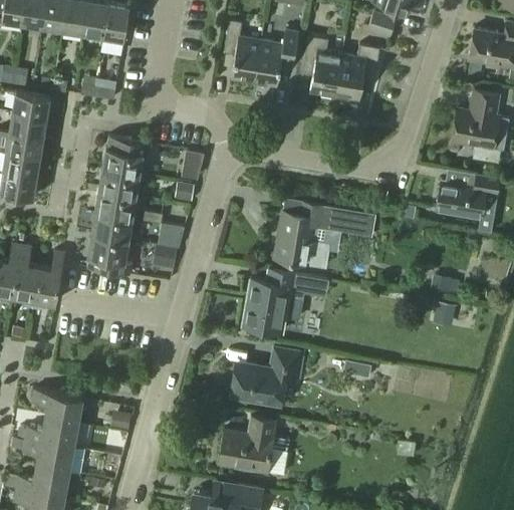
[(23,24),(26,0),(5,0),(3,15),(2,20),(23,24)]
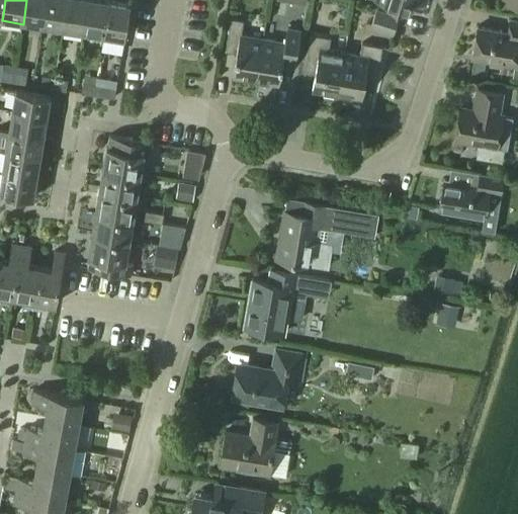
[(44,27),(48,0),(26,0),(23,24),(44,27)]
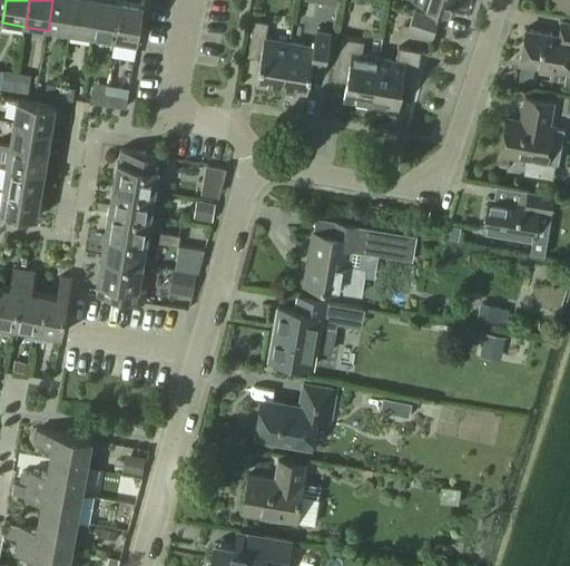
[(70,33),(75,0),(52,0),(48,30),(70,33)]
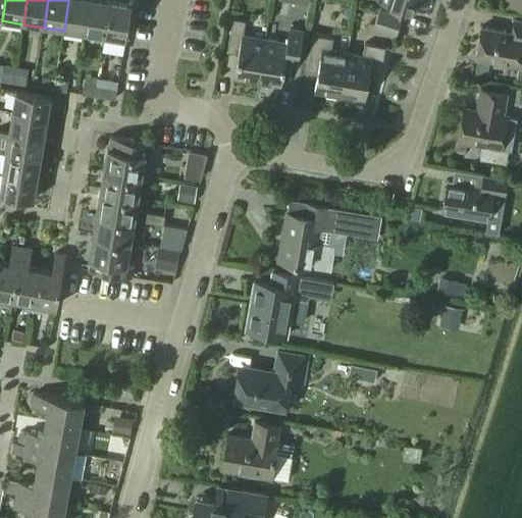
[(85,35),(90,0),(88,0),(68,0),(64,31),(85,35)]
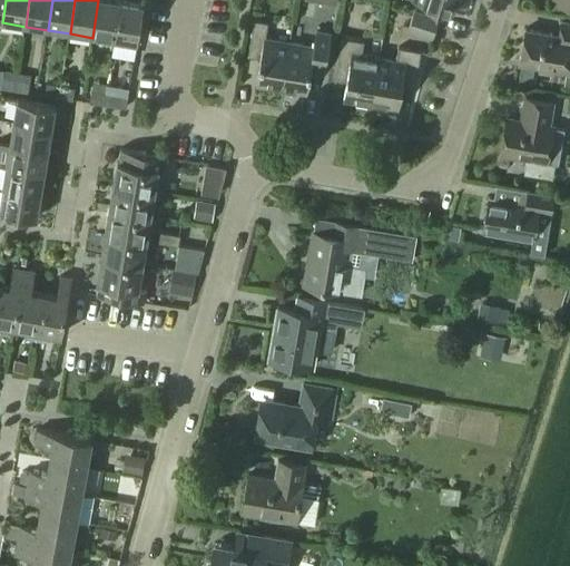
[(115,41),(120,5),(98,0),(92,38),(115,41)]
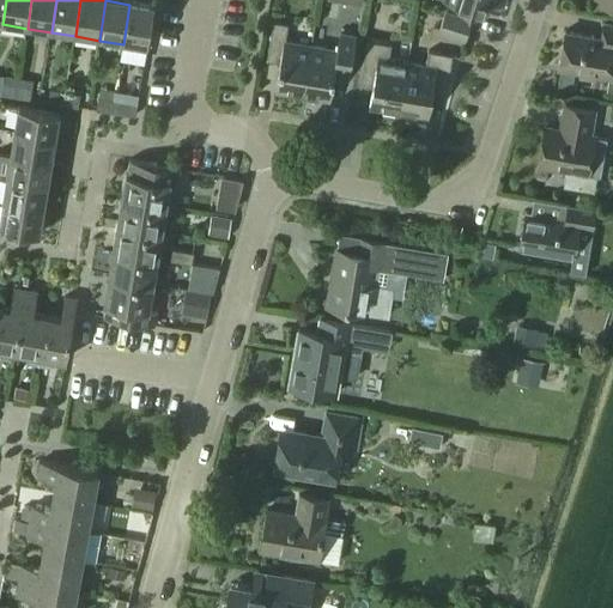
[(504,10),(507,0),(444,0),(443,4),(485,18),(489,5),(504,10)]
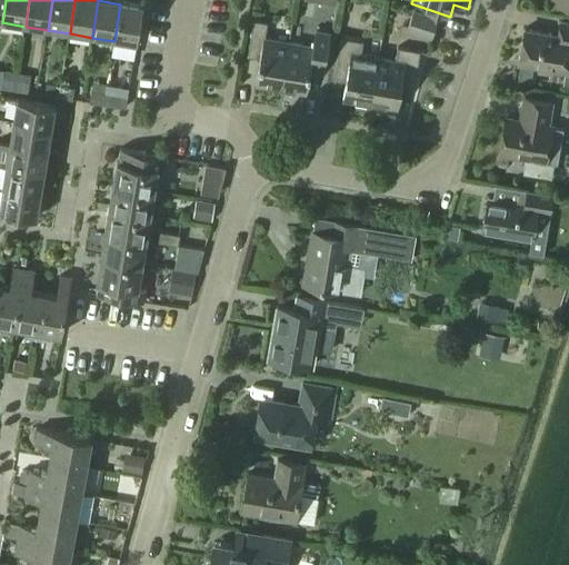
[(138,45),(143,8),(120,5),(115,41),(138,45)]
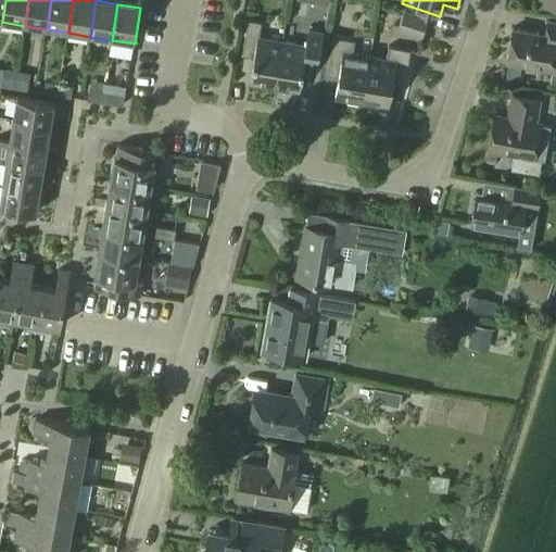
[(405,13),(399,32),(421,39),(428,21),(405,13)]
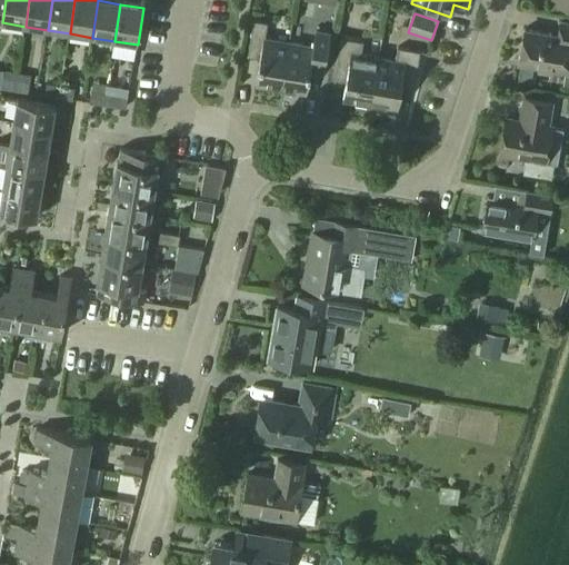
[(281,92),(290,46),(266,41),(268,26),(255,23),(248,60),(261,62),(257,88),(281,92)]
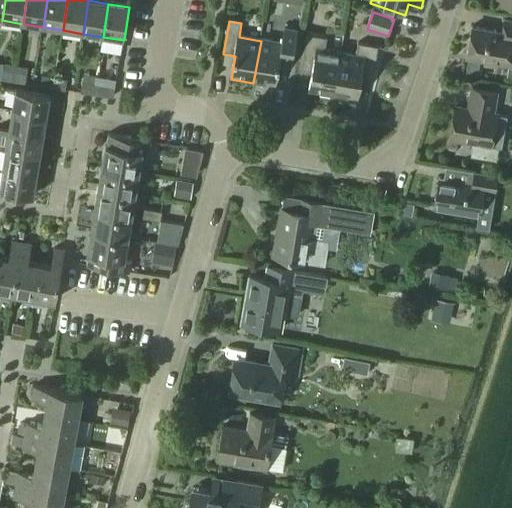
[(511,23),(505,22),(503,35),(472,29),(467,59),(511,67),(511,63),(511,23)]
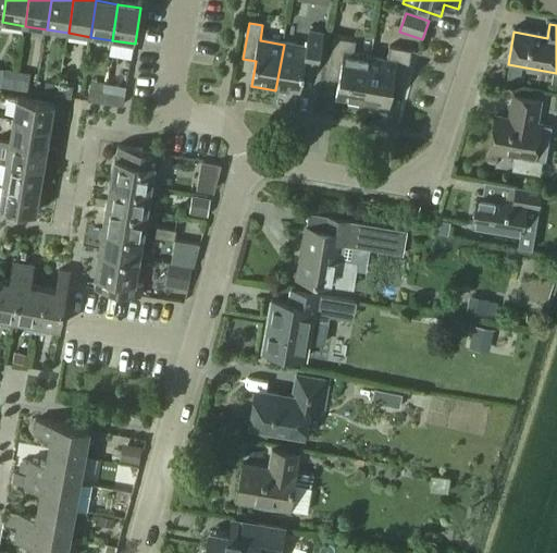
[(307,49),(284,45),(275,90),(301,95),(305,69),(318,71),(323,36),(310,34),(307,49)]
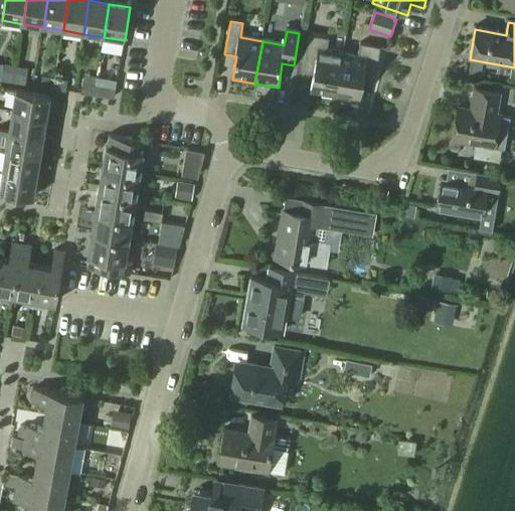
[(336,98),(343,55),(327,52),(329,40),(309,37),(303,71),(315,73),(312,93),(336,98)]
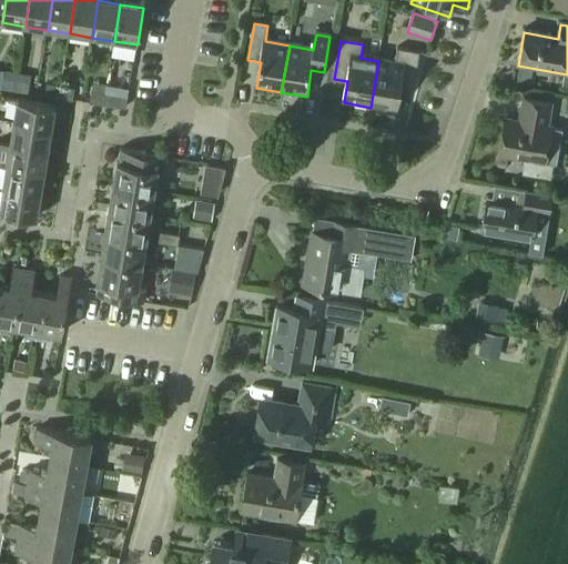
[(395,64),(378,61),(371,108),(397,112),(401,90),(414,93),(421,54),(397,51),(395,64)]
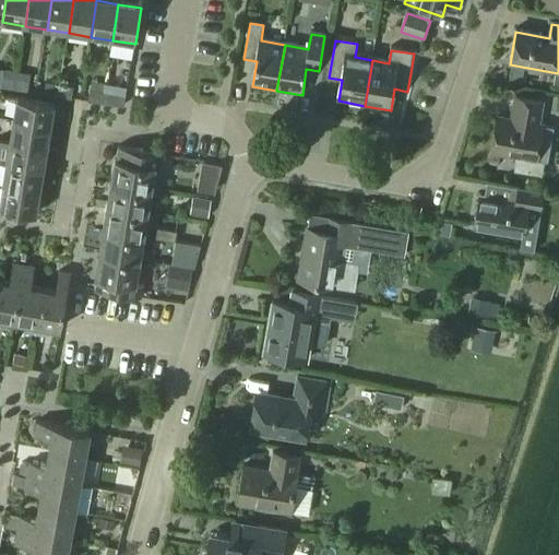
[(14,92),(16,82),(2,80),(1,90),(14,92)]
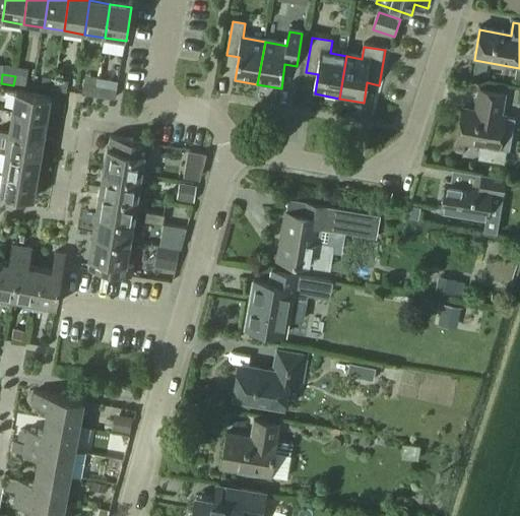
[(27,78),(15,76),(13,85),(26,87),(27,78)]
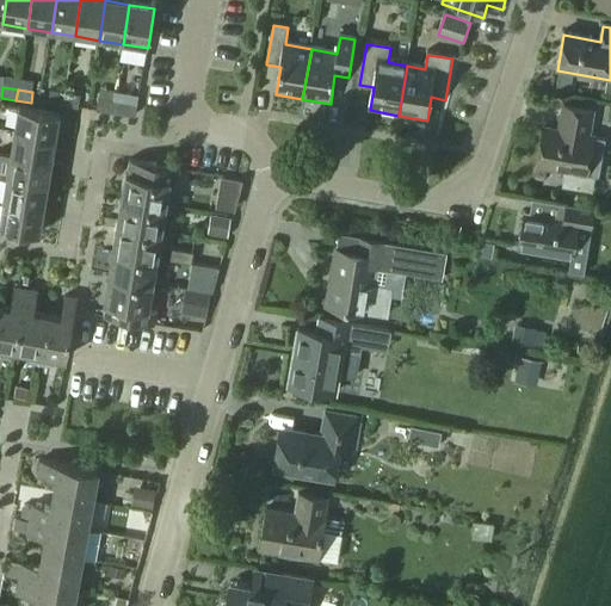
[(65,109),(66,96),(51,93),(49,106),(65,109)]
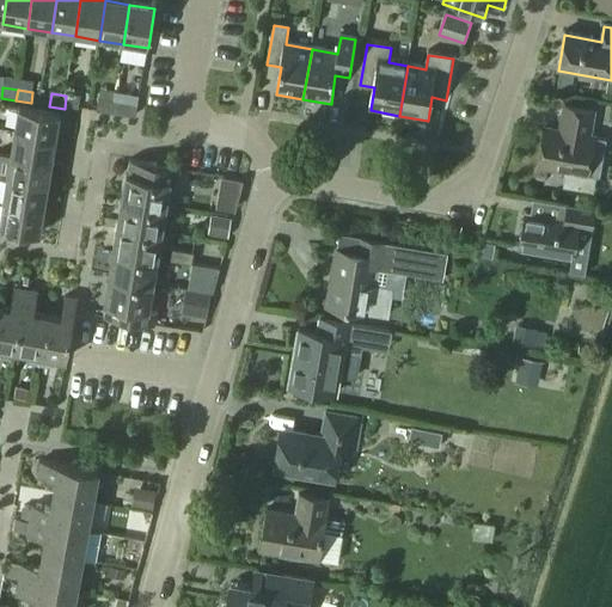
[(79,111),(81,98),(66,96),(65,109),(79,111)]
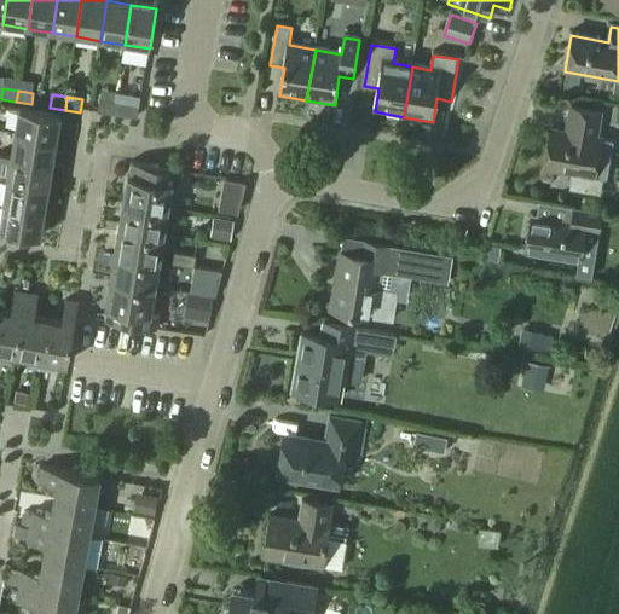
[(113,117),(115,104),(100,102),(98,115),(113,117)]
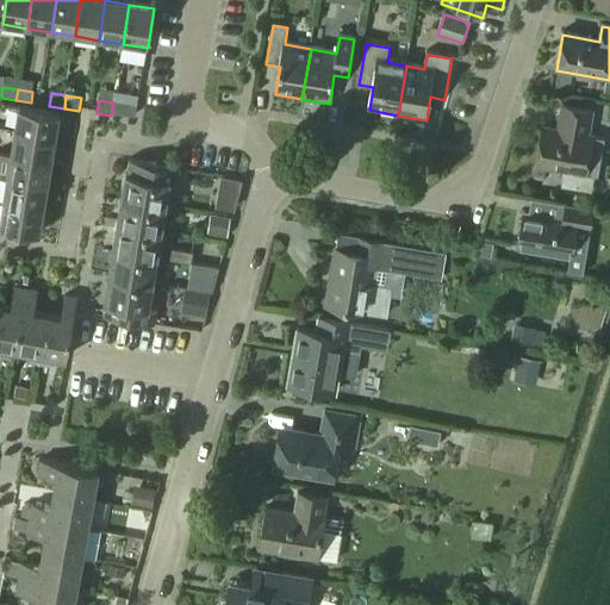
[(128,118),(129,106),(113,103),(111,116),(128,118)]
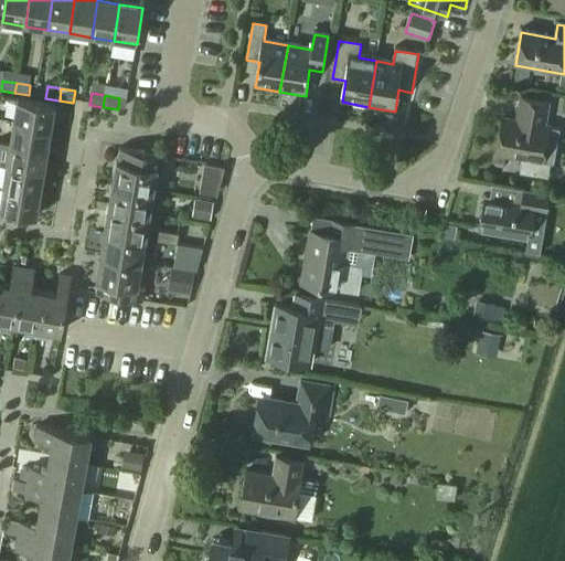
[(52,130),(55,107),(19,101),(16,124),(52,130)]
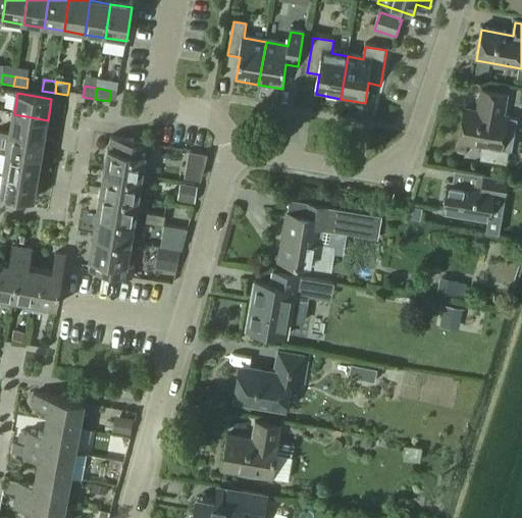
[(506,98),(482,93),(479,107),(482,108),(481,115),(464,112),(459,144),(483,148),(480,161),(506,166),(508,154),(507,151),(512,152),(518,121),(503,118),(506,98)]
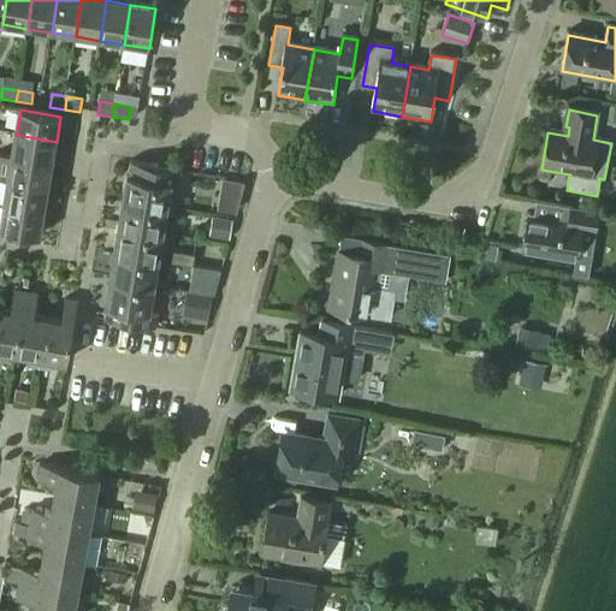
[(52,166),(57,142),(17,135),(12,159),(52,166)]
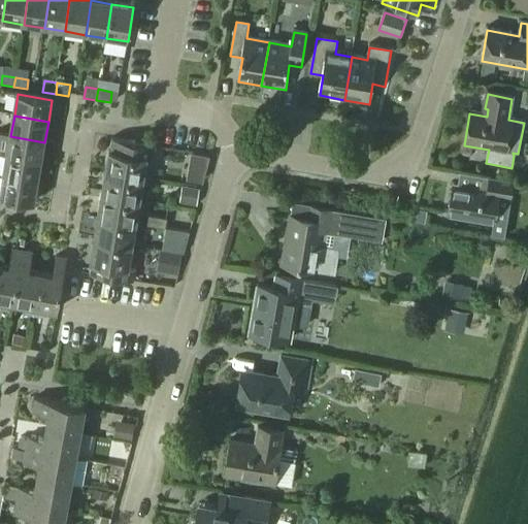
[(41,162),(44,142),(10,136),(7,156),(41,162)]
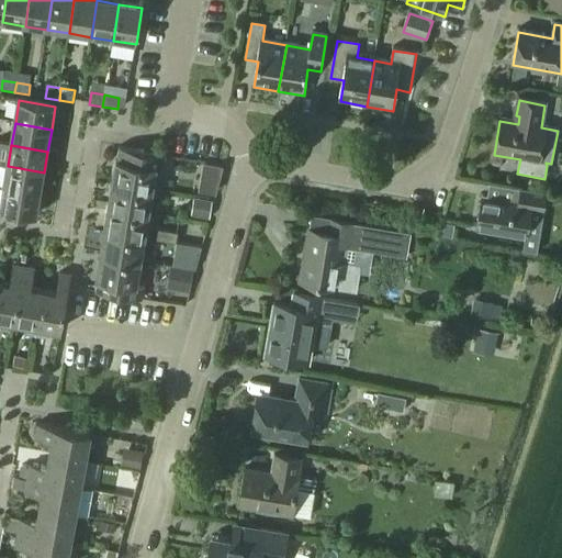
[(165,173),(167,159),(138,154),(120,152),(117,165),(117,164),(113,188),(152,193),(156,171),(165,173)]
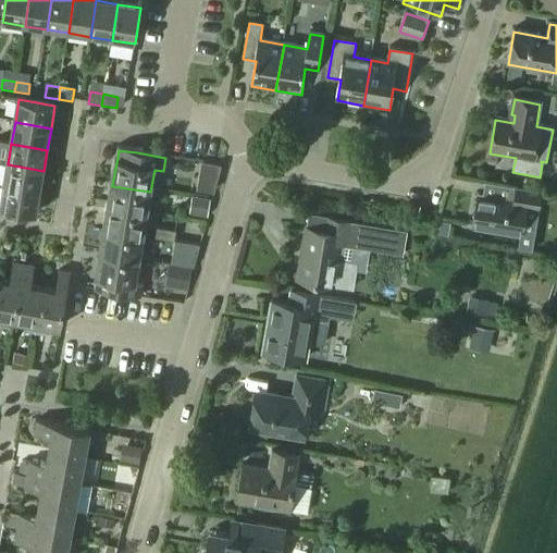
[(40,193),(44,171),(8,164),(4,187),(40,193)]
